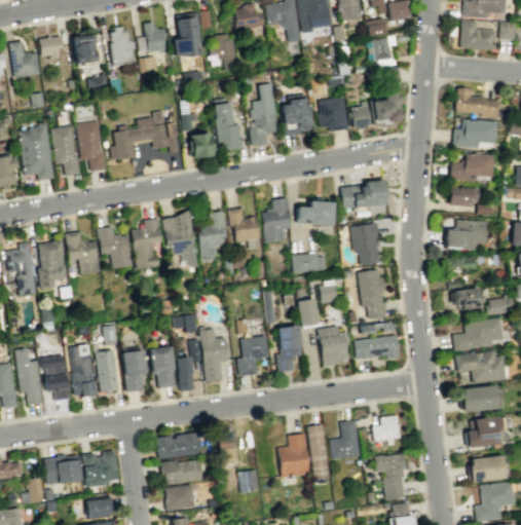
[(265,4),(285,1),(285,0),(295,0),(301,40),(289,42),(287,30),(278,24),(270,25),(270,24),(268,23),(265,4)]
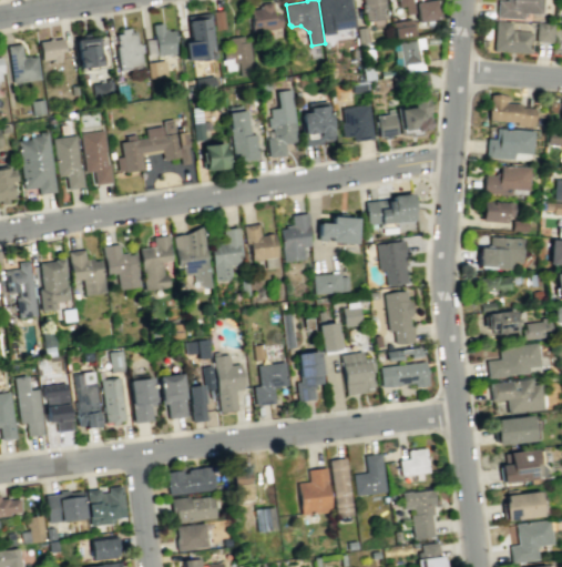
[(320,0),(327,34),(338,33),(338,30),(358,28),(354,0),(320,0)]
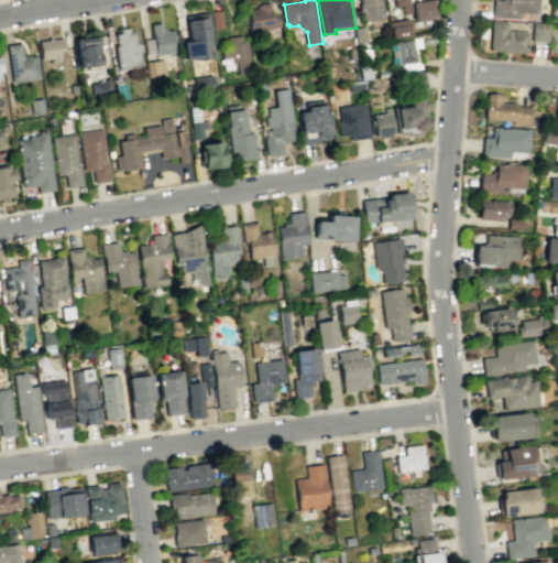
[(363,0),(364,4),(362,4),(363,13),(365,12),(367,21),(387,19),(384,0),(363,0)]
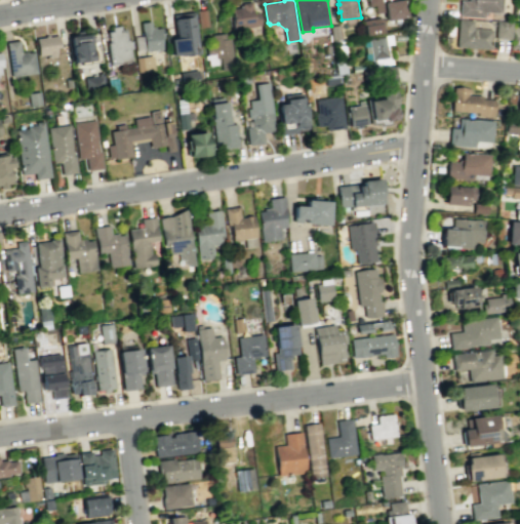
[(372,7),(371,0),(407,0),(410,17),(389,21),(388,13),(380,15),(377,6),(372,7)]
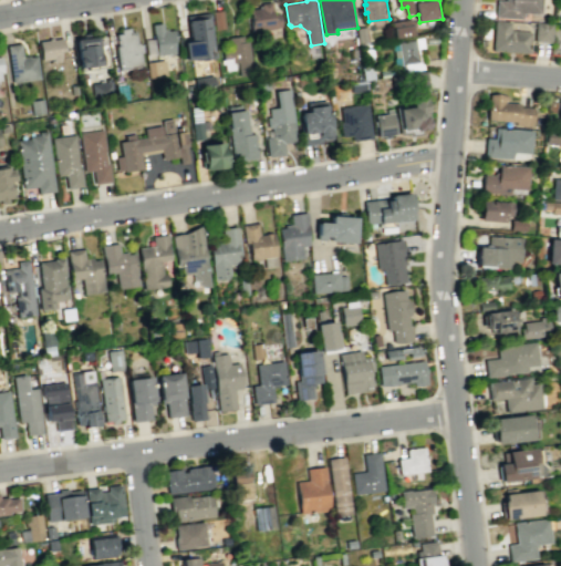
[(500,0),(508,1),(508,0),(546,0),(544,16),(527,13),(526,20),(498,18),(500,0)]
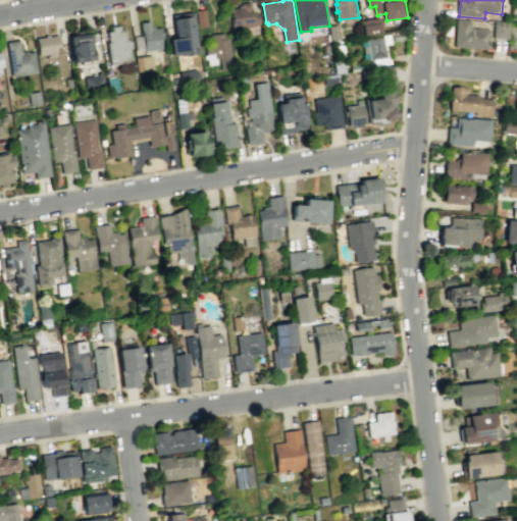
[(233,9),(236,30),(263,25),(261,13),(255,13),(254,3),(244,4),(245,8),(233,9)]
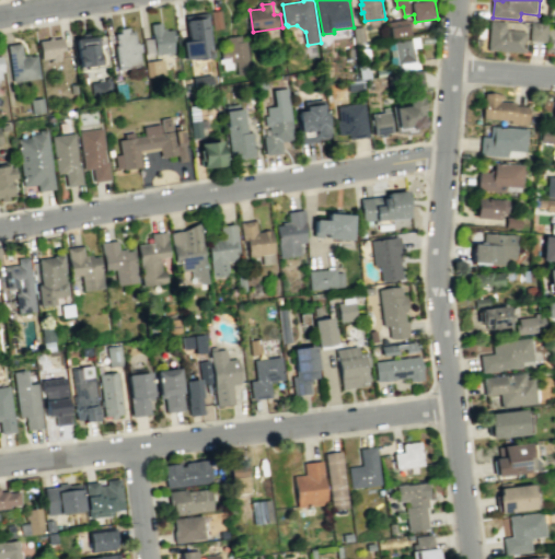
[(212,12),(216,30),(226,28),(223,11),(212,12)]
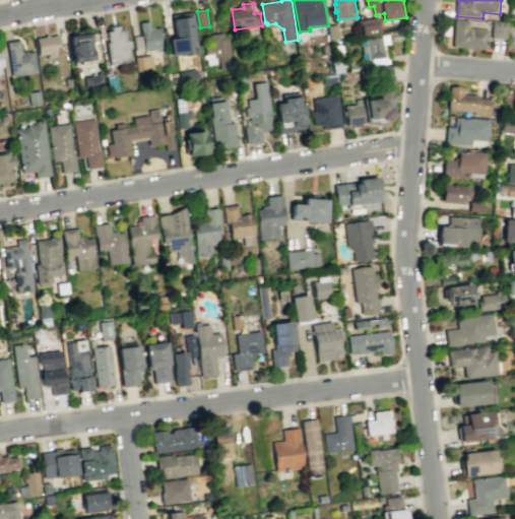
[(171,39),(178,38),(175,15),(196,12),(198,28),(195,28),(197,43),(200,43),(200,48),(198,48),(198,53),(193,54),(181,55),(181,54),(174,55),(171,39)]
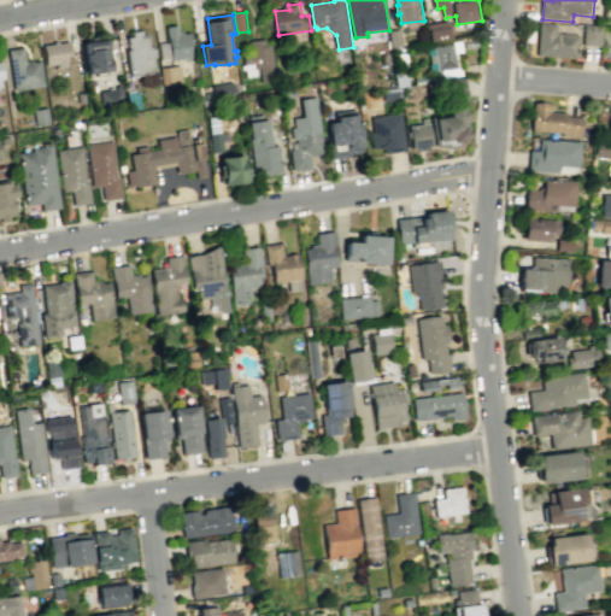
[(433,42),(430,24),(451,22),(454,40),(433,42)]
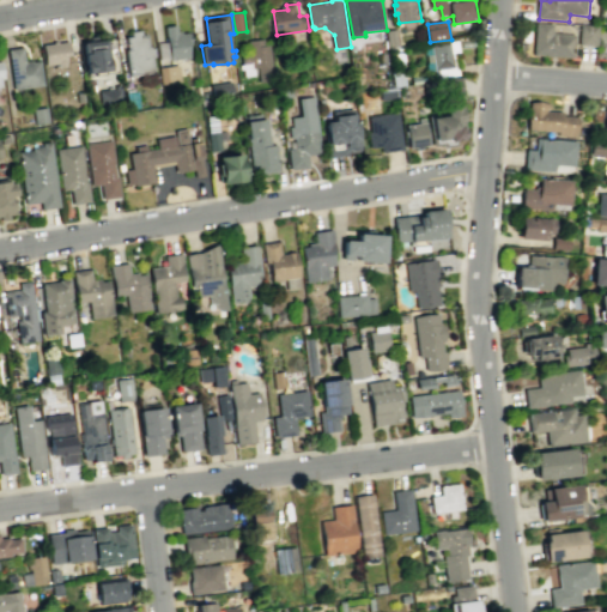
[(539,23),(536,56),(576,59),(578,36),(556,34),(557,25),(539,23)]
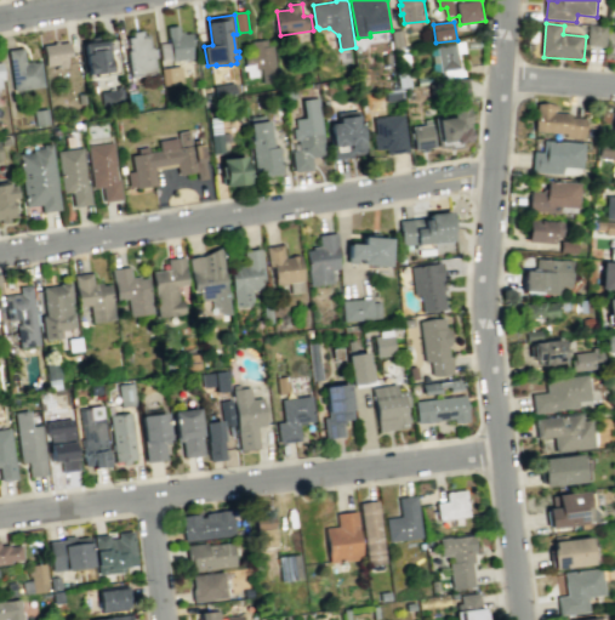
[(170,27),(175,61),(195,60),(194,46),(197,45),(195,33),(187,34),(187,32),(182,32),(182,26),(170,27)]
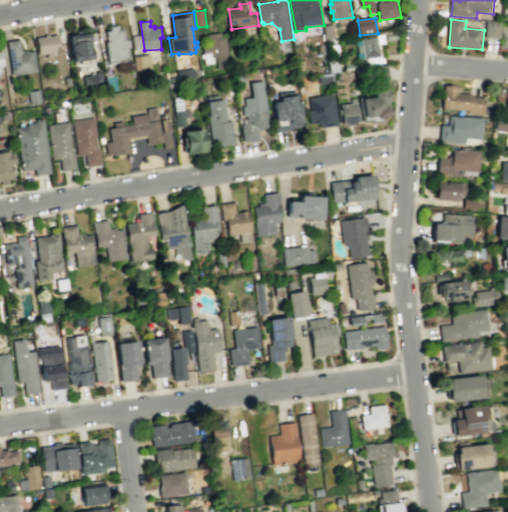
[(488,21),(504,22),(502,39),(487,38),(488,21)]
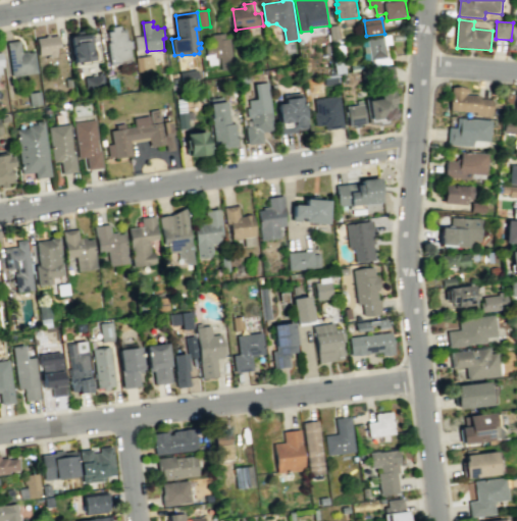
[(331,27),(333,41),(343,40),(341,25),(331,27)]
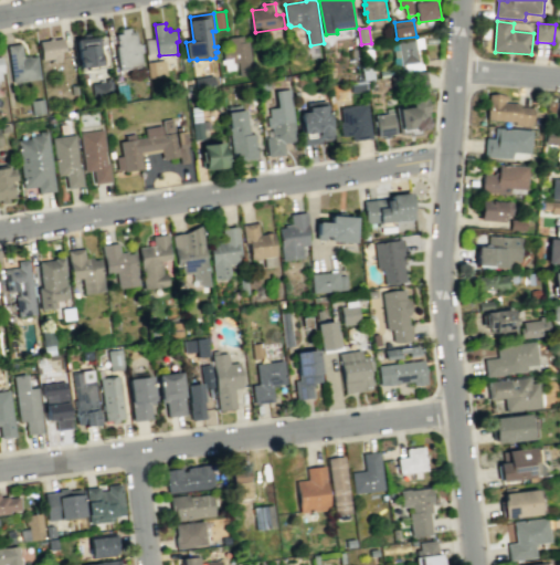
[(119,35),(124,34),(124,30),(131,29),(133,34),(137,33),(139,44),(140,44),(141,45),(144,45),(145,52),(141,52),(144,66),(123,70),(119,48),(122,46),(119,35)]
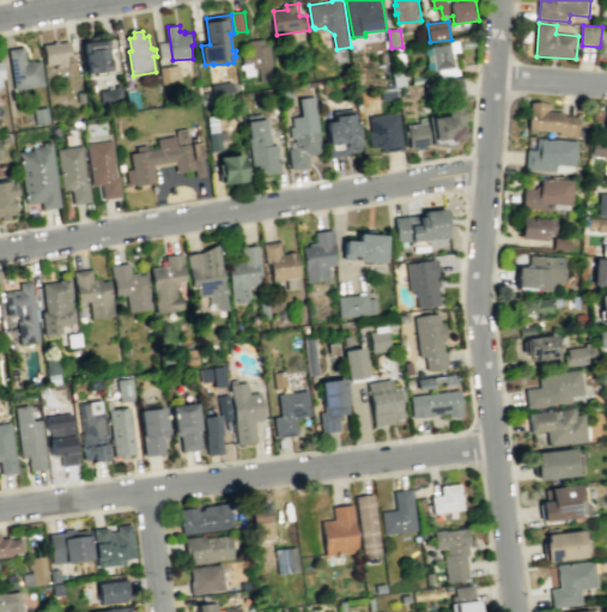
[(250,42),(253,54),(244,54),(246,65),(243,66),(243,70),(247,70),(248,78),(262,76),(263,84),(278,82),(274,67),(275,66),(271,38),(250,42)]
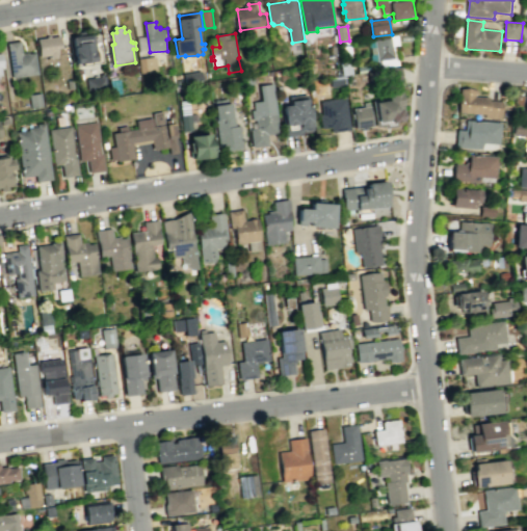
[(73,38),(77,64),(78,63),(79,68),(105,63),(101,34),(94,36),(94,35),(73,38)]
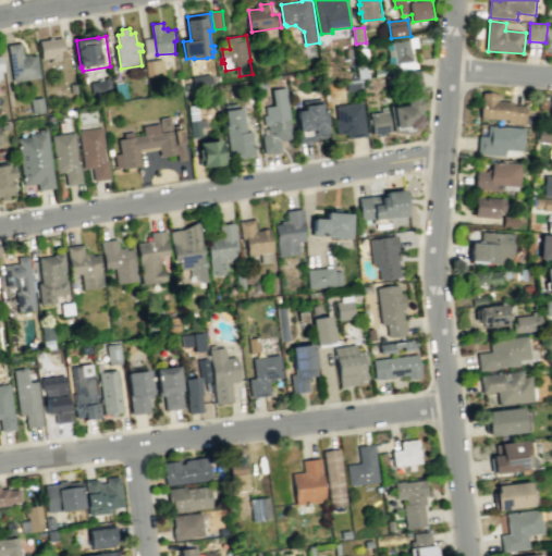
[(41,41),(45,60),(56,58),(56,62),(63,61),(62,51),(68,50),(65,38),(56,39),(56,38),(51,38),(51,40),(41,41)]
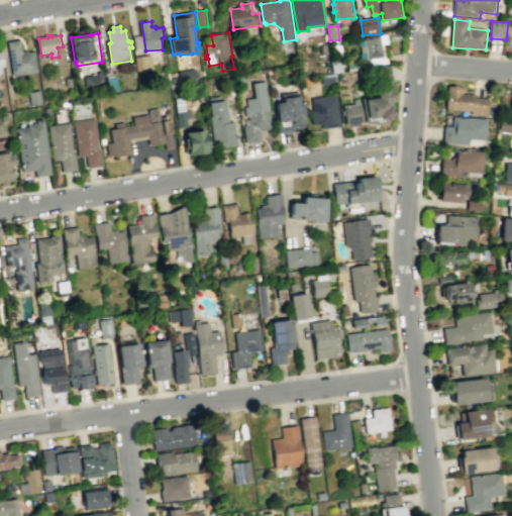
[(370,60),(366,39),(382,36),(385,57),(370,60)]
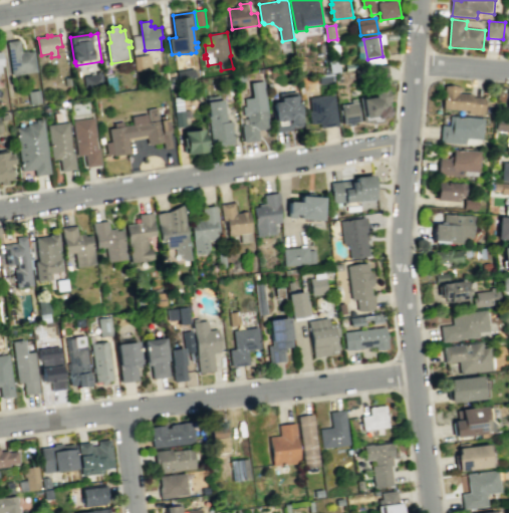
[(9,42),(14,75),(39,72),(37,51),(30,52),(30,51),(24,51),(22,40),(9,42)]
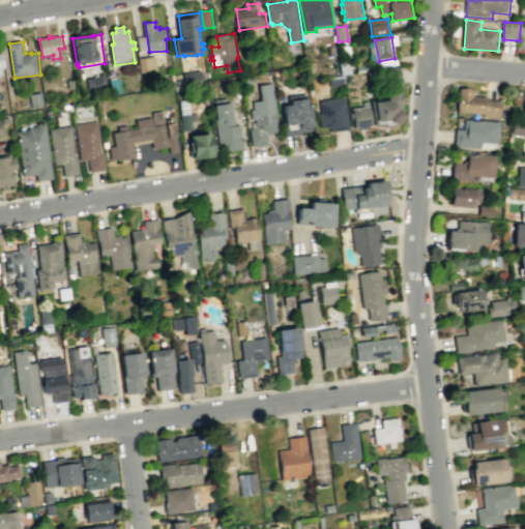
[(140,58),(143,75),(159,71),(157,57),(140,58)]
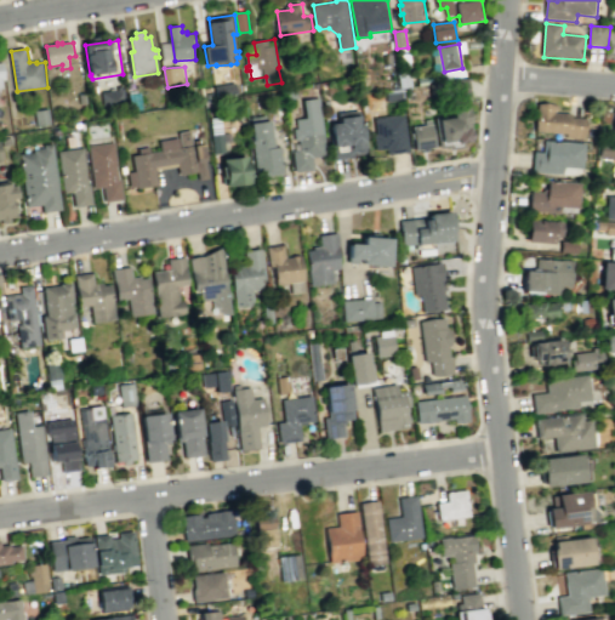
[(467,77),(467,69),(444,73),(445,79),(467,77)]
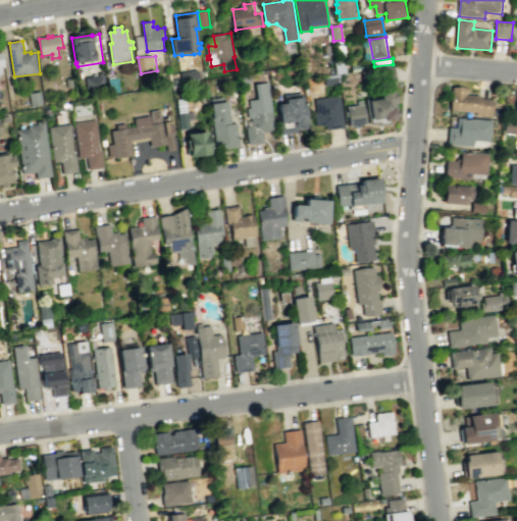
[(384,82),(382,67),(396,66),(398,81),(384,82)]
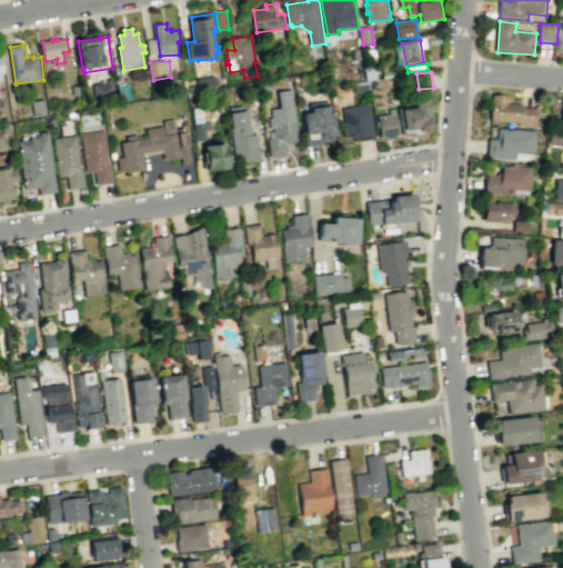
[(201,89),(215,89),(215,78),(201,79),(201,89)]
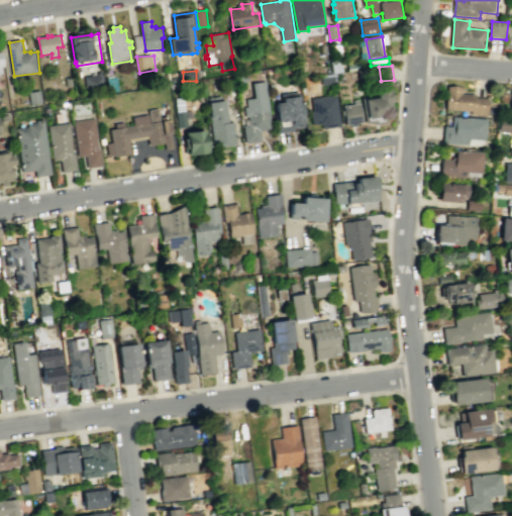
[(86,77),(88,90),(106,88),(104,72),(98,73),(99,75),(86,77)]
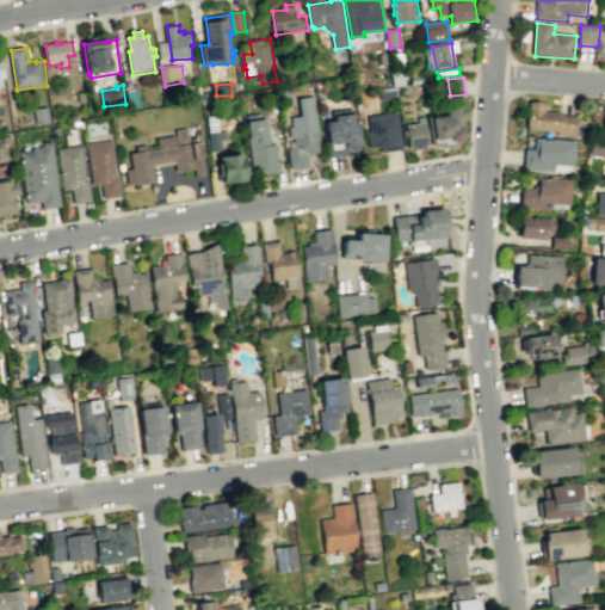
[(281,87),(283,99),(295,97),(294,86),(281,87)]
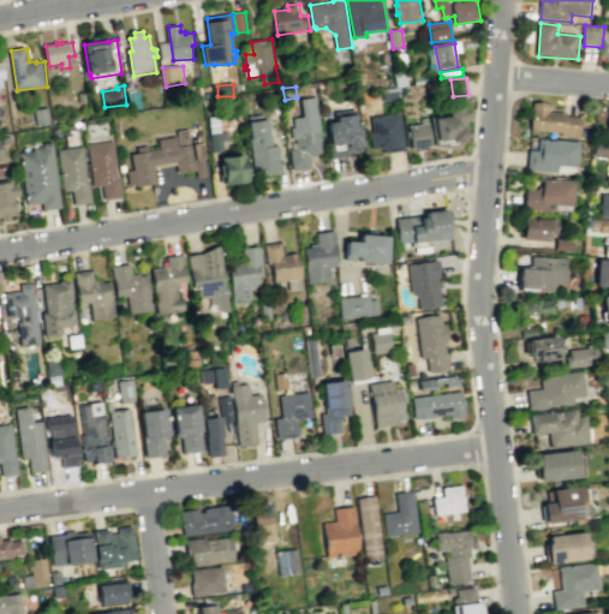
[(384,93),(386,101),(401,100),(400,90),(384,93)]
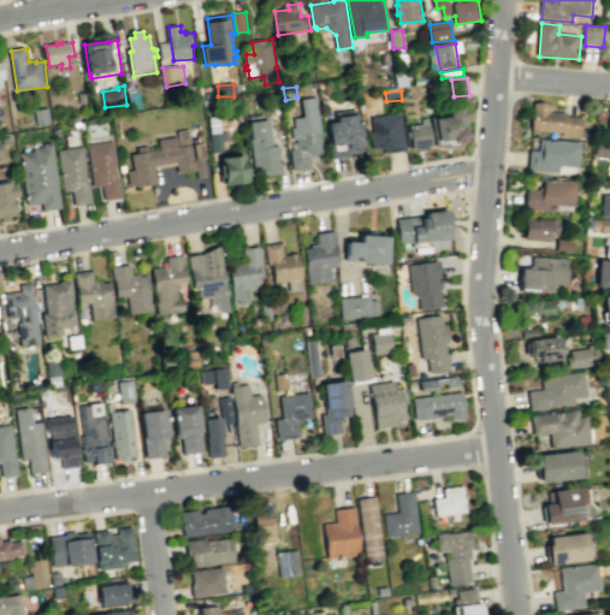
[(303,100),(306,118),(296,119),(297,128),(294,128),(296,140),(298,140),(300,149),(292,149),(296,171),(314,169),(313,157),(327,154),(320,98),(303,100)]
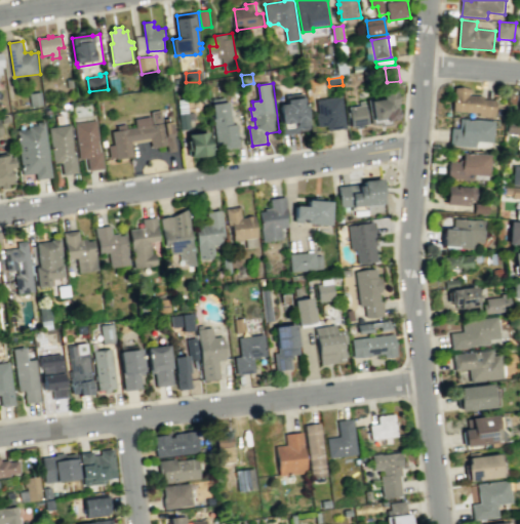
[(456,89),(454,111),(481,113),(480,116),(496,117),(497,101),(485,99),(485,96),(474,95),(474,89),(456,89)]
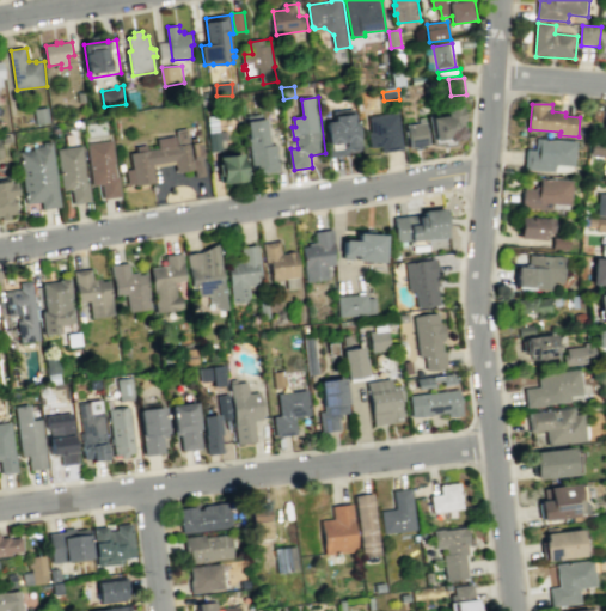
[(436,141),(434,118),(450,116),(448,109),(463,107),(466,138),(436,141)]
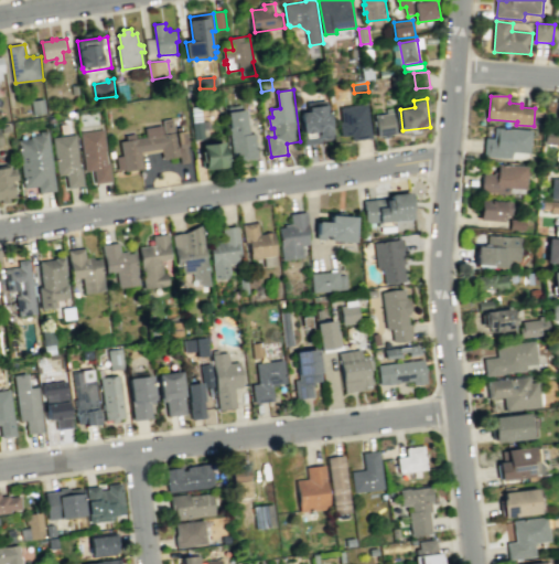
[(34,100),(47,99),(49,114),(35,115),(34,100)]
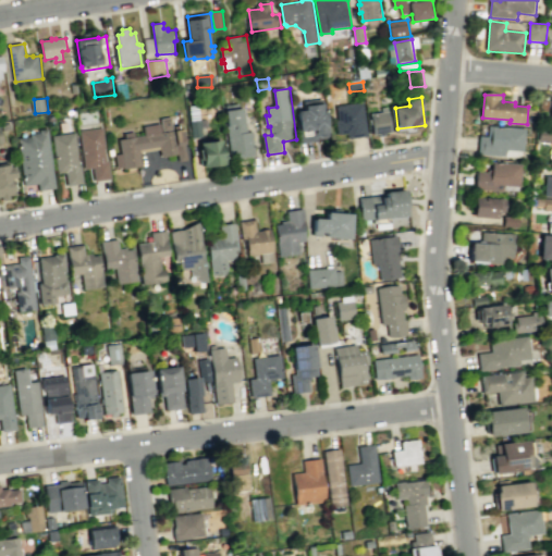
[(339,107),(340,121),(338,121),(339,135),(350,134),(350,139),(369,136),(365,102),(339,107)]
